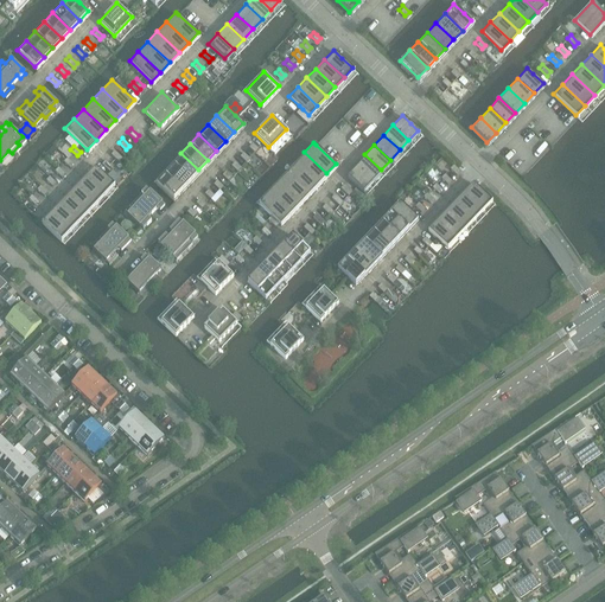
[(120,155),(113,148),(109,152),(116,159),(120,155)]
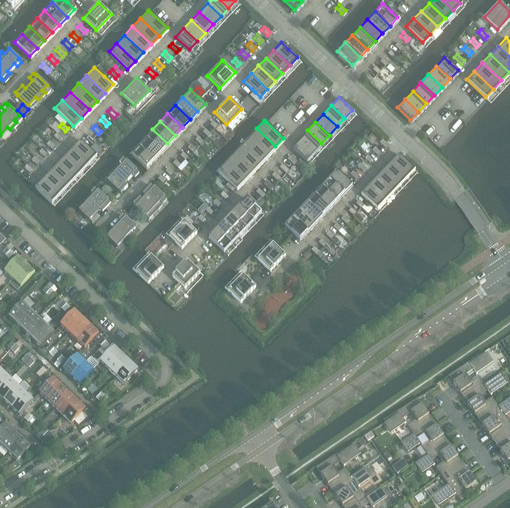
[(275,146),(256,128),(248,137),(267,154),(275,146)]
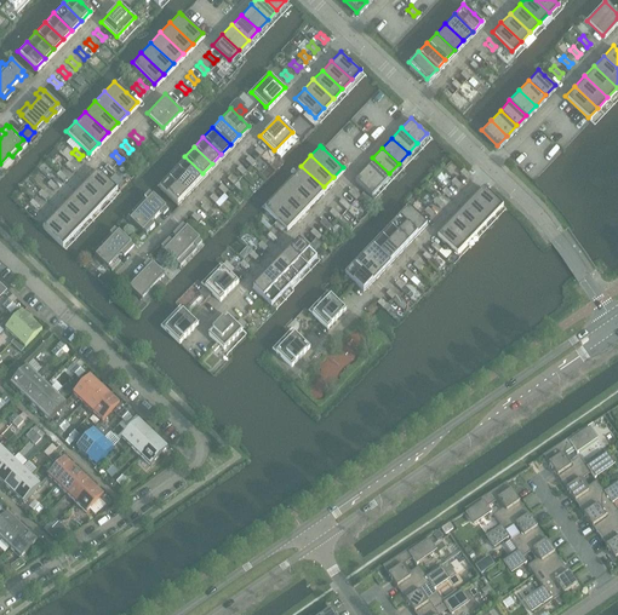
[(202,173),(184,156),(176,166),(194,183),(202,173)]
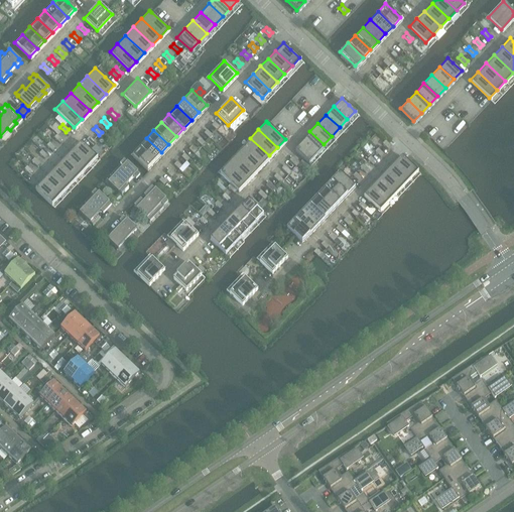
[(324,144),(309,131),(301,140),(315,152),(324,144)]
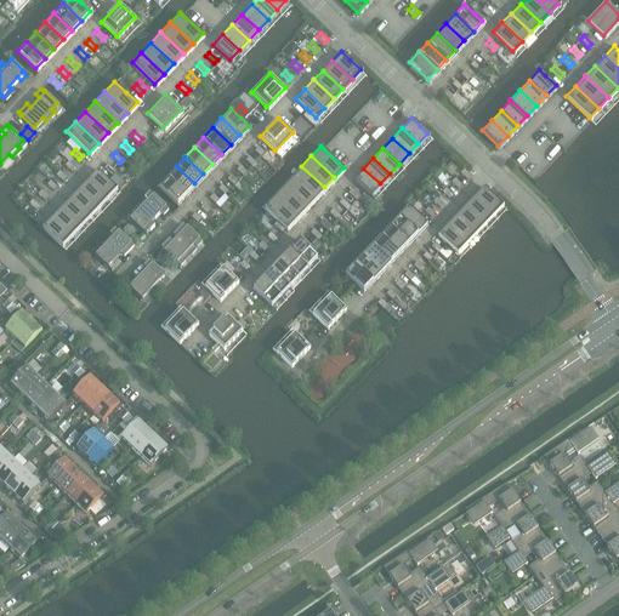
[(73,165),(67,159),(63,163),(69,169),(73,165)]
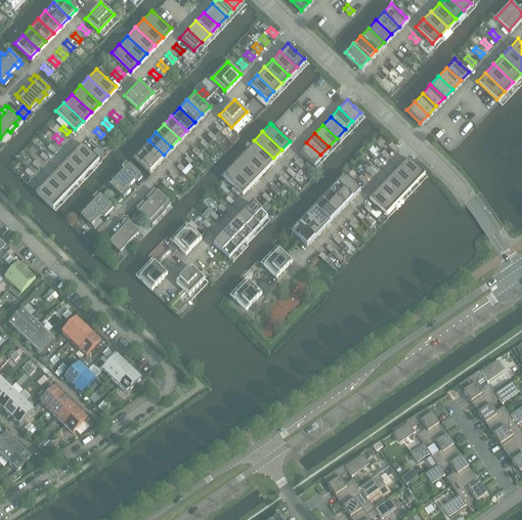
[(96,142),(89,136),(86,139),(93,145),(96,142)]
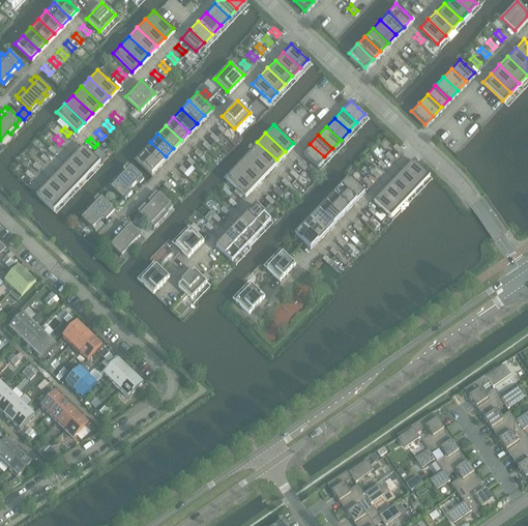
[(166,156),(150,142),(142,149),(157,165),(166,156)]
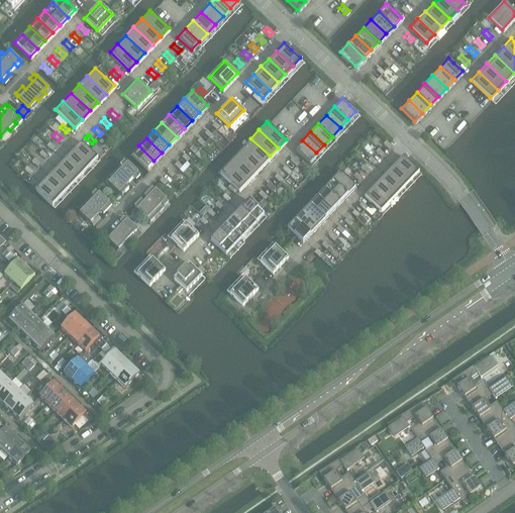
[(270,156),(250,138),(242,146),(262,165),(270,156)]
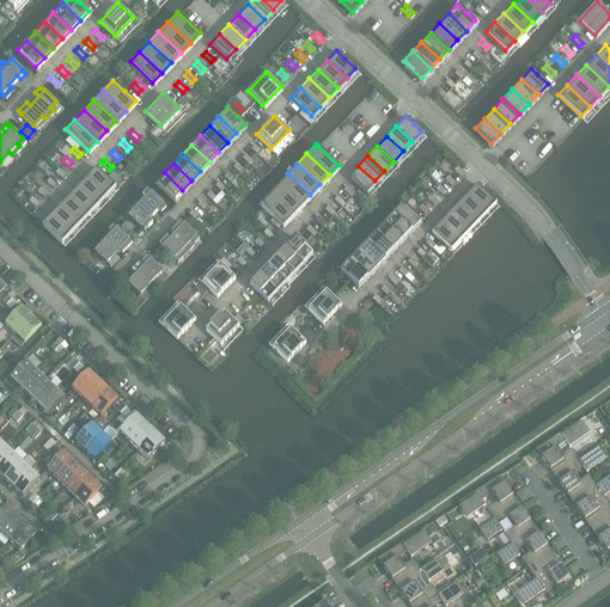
[(462,170),(458,166),(456,164),(452,167),(458,173),(462,170)]
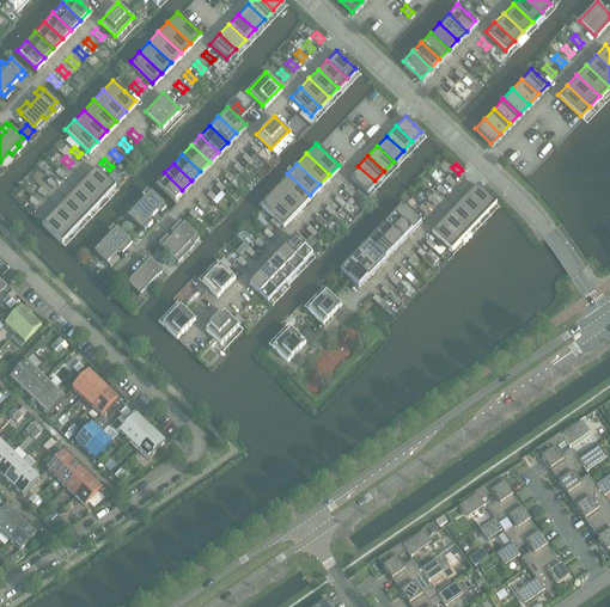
[(114,184),(104,175),(95,165),(85,175),(105,194),(114,184)]
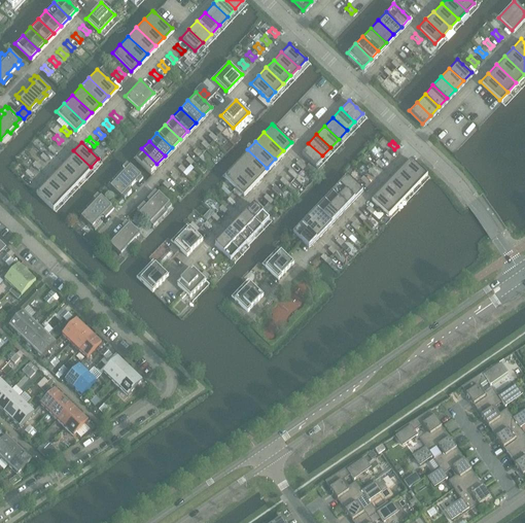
[(55,148),(49,143),(46,146),(51,151),(55,148)]
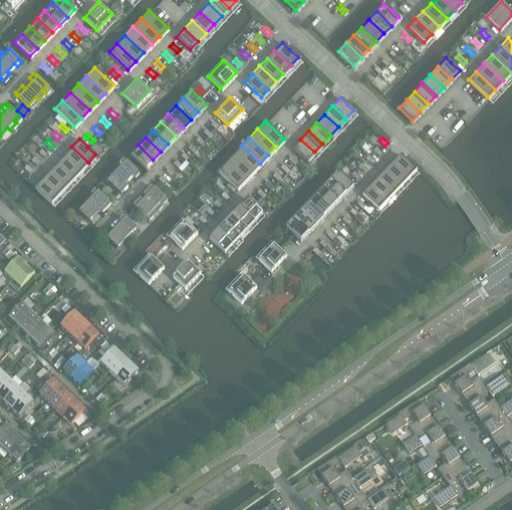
[(314,152),(300,140),(292,148),(306,161),(314,152)]
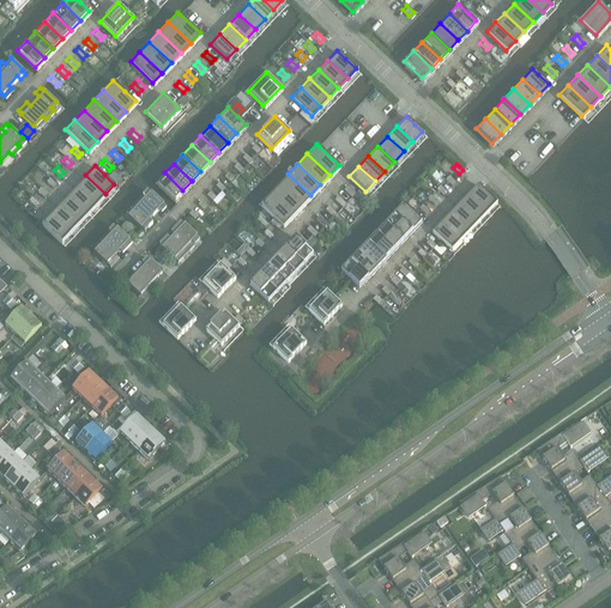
[(182,190),(164,172),(156,182),(174,200),(182,190)]
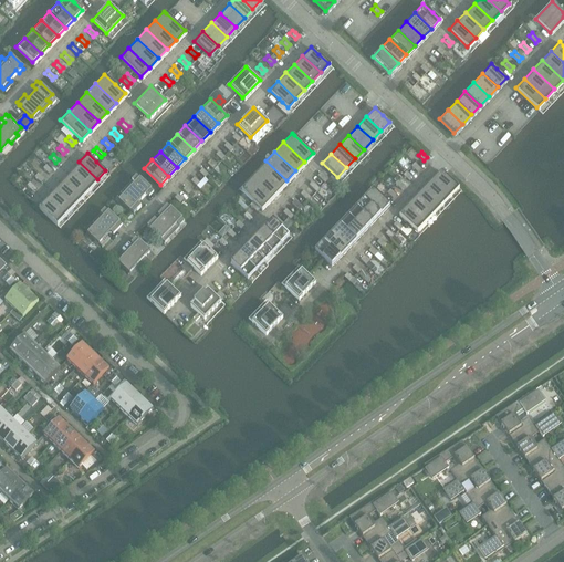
[(286,180),(265,160),(257,169),(278,189),(286,180)]
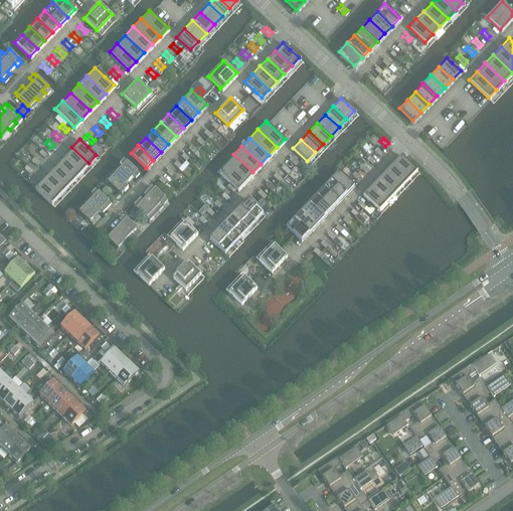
[(380,151),(375,146),(372,149),(377,154),(380,151)]
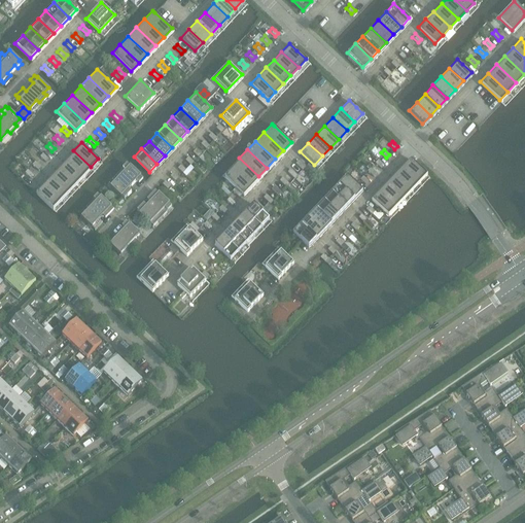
[(46,157),(41,150),(38,154),(43,160),(46,157)]
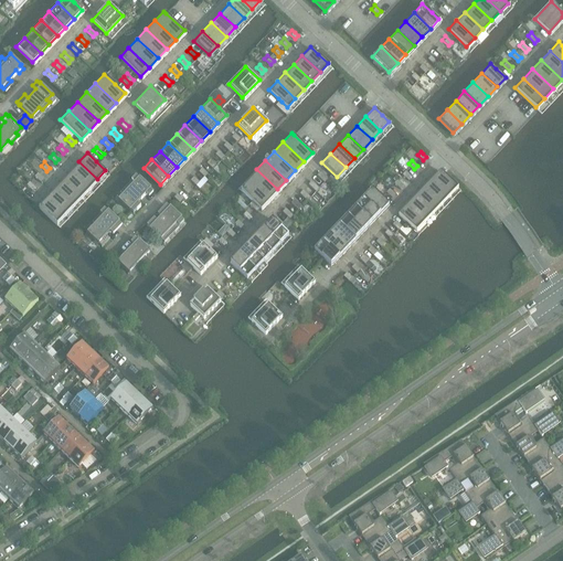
[(97,179),(78,161),(71,170),(88,188),(97,179)]
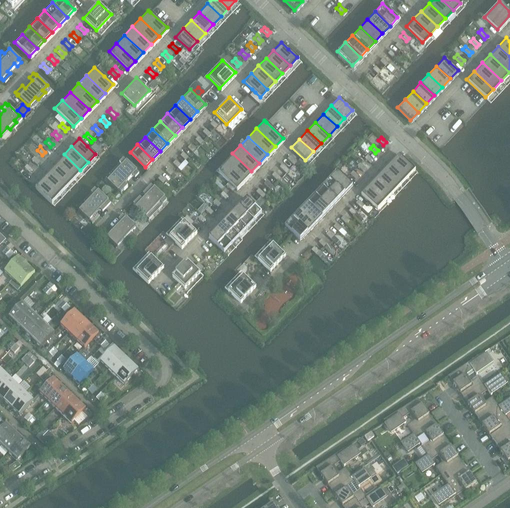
[(413,168),(404,159),(397,152),(389,160),(406,176),(413,168)]
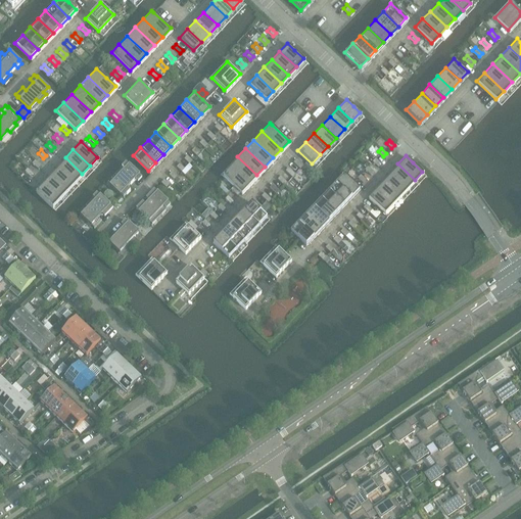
[(256,175),(237,156),(229,166),(248,183),(256,175)]
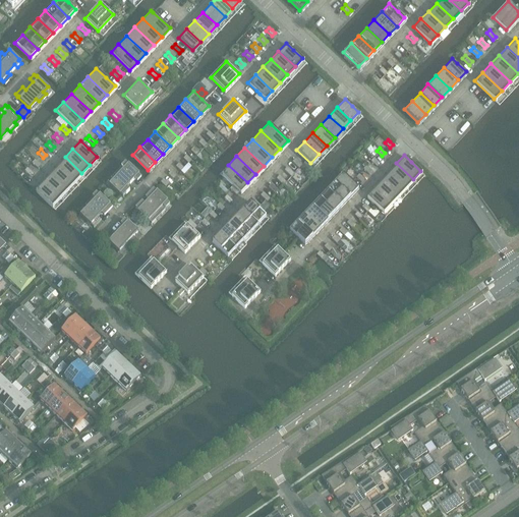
[(300,163),(293,156),(290,159),(297,166),(300,163)]
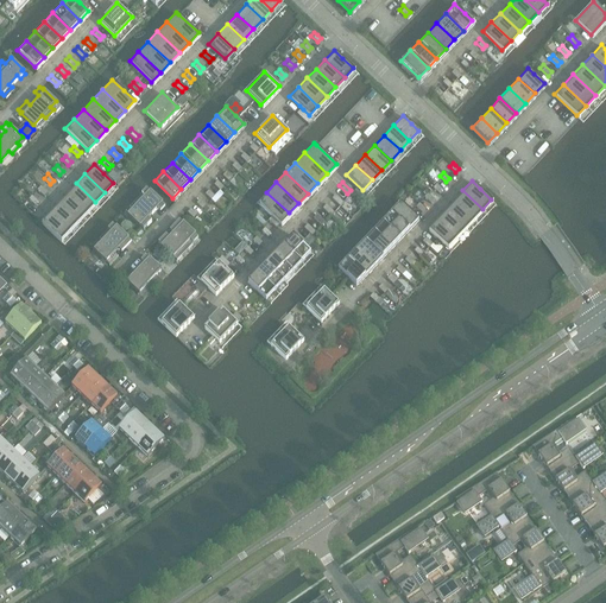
[(441,188),(435,182),(431,185),(437,191),(441,188)]
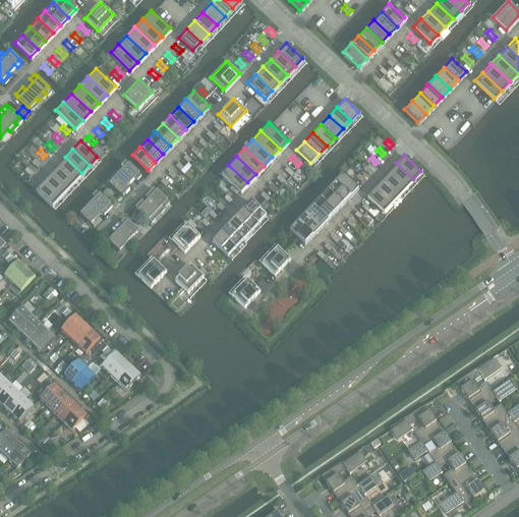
[(39,162),(34,157),(31,160),(36,166),(39,162)]
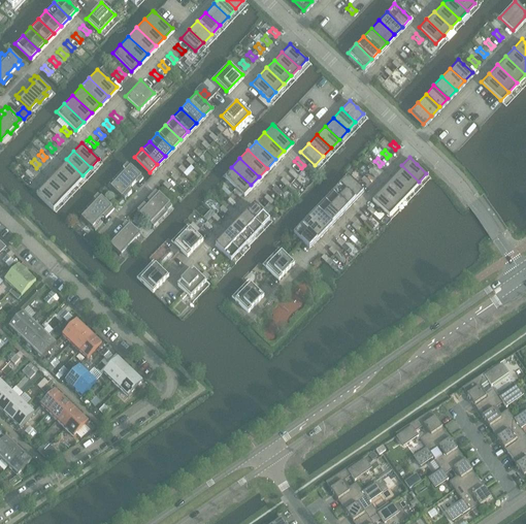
[(83,175),(66,159),(58,167),(75,183),(83,175)]
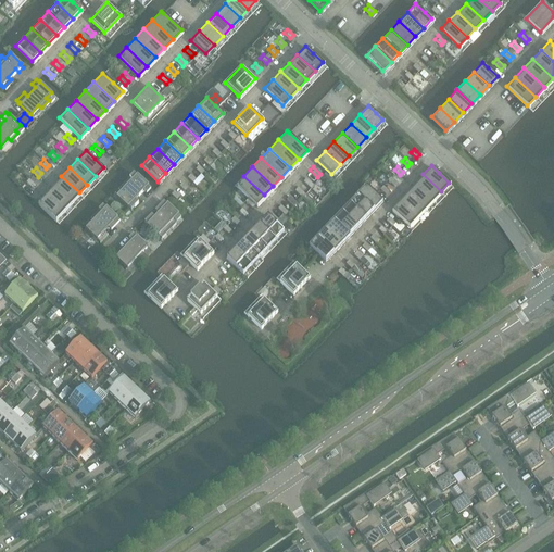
[(134,197),(141,188),(145,191),(149,187),(146,184),(147,184),(136,173),(130,178),(127,175),(120,183),(123,186),(115,193),(114,195),(126,205),(127,204),(129,208),(137,200),(134,197)]
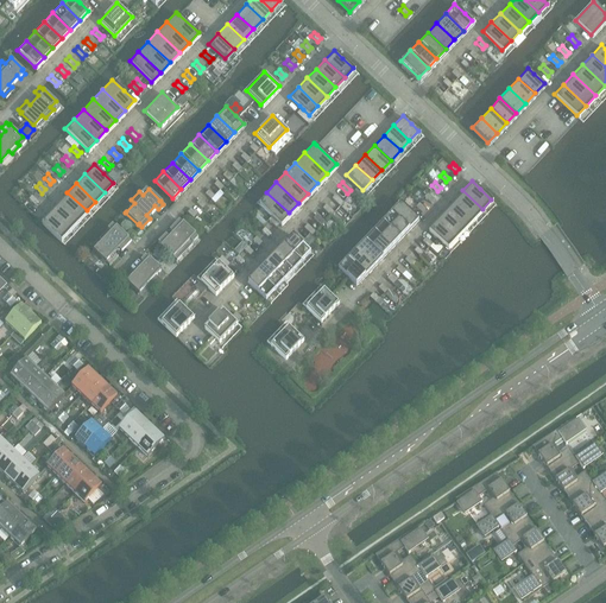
[(433,197),(425,190),(422,194),(429,201),(433,197)]
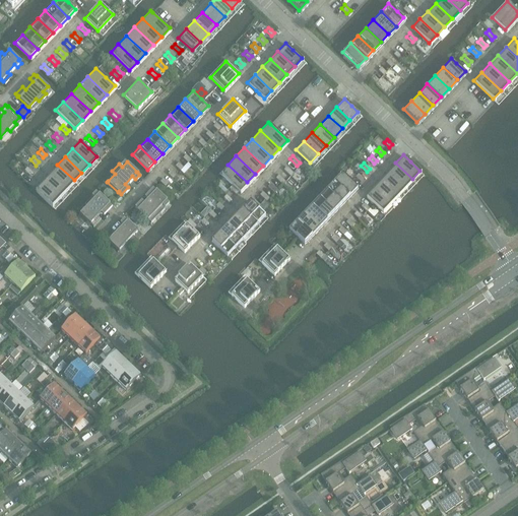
[(412,179),(395,163),(388,171),(404,187),(412,179)]
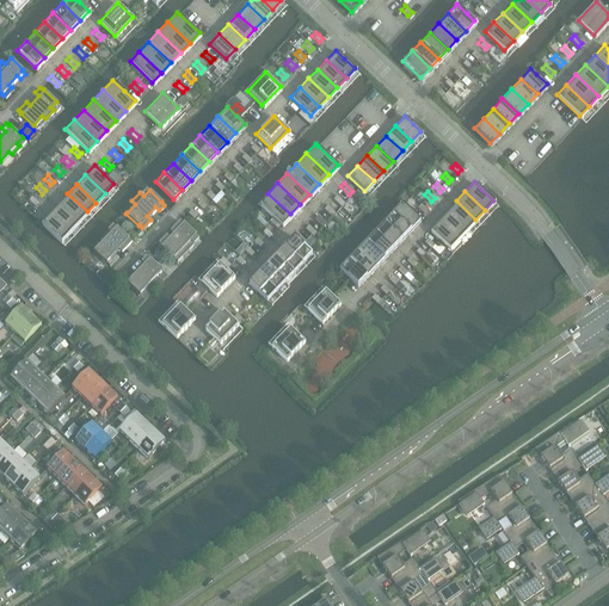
[(37,199),(30,193),(26,197),(34,203),(37,199)]
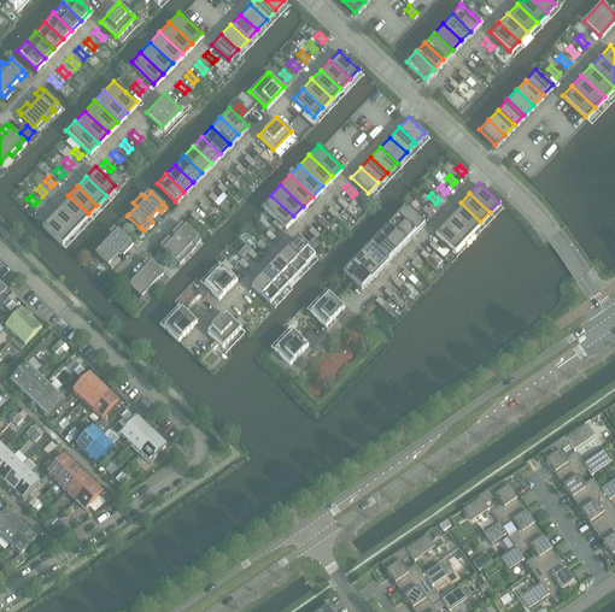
[(88,213),(68,195),(59,205),(78,223),(88,213)]
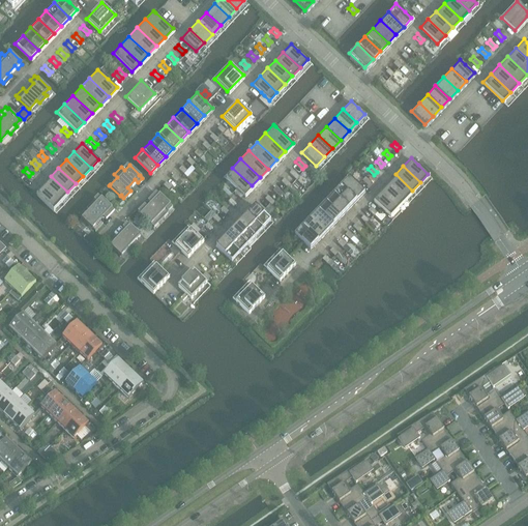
[(252,185),(232,168),(224,176),(235,186),(241,193),(243,195),(252,185)]
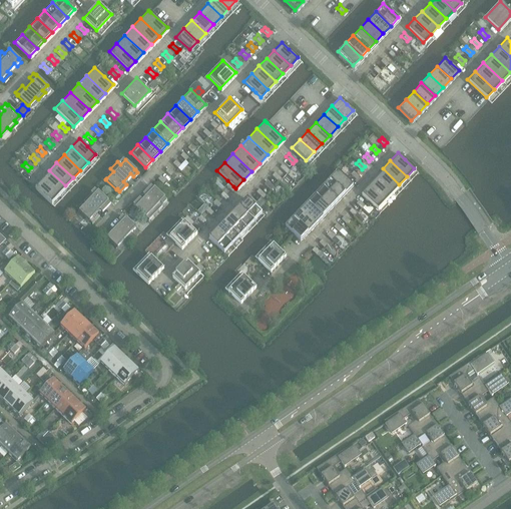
[(288,168),(281,162),(279,165),(285,171),(288,168)]
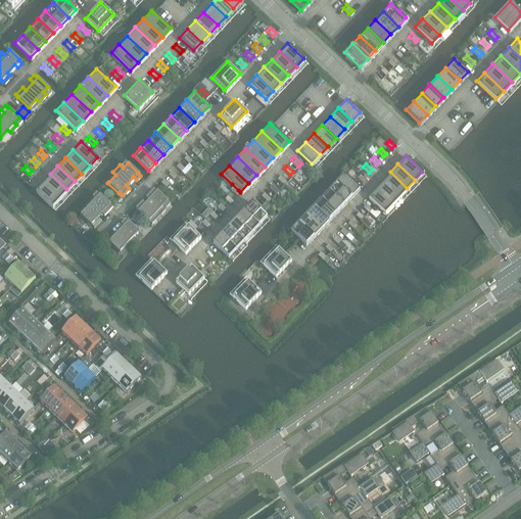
[(359,187),(351,180),(343,172),(335,180),(350,195),(359,187)]
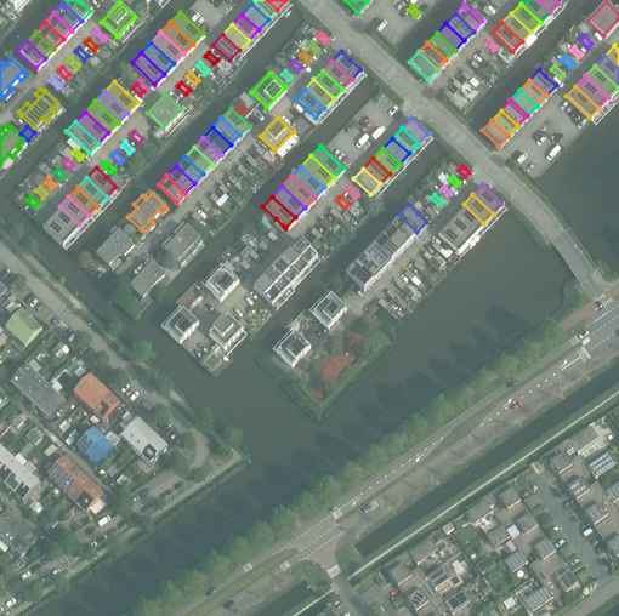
[(483,223),(464,204),(454,214),(475,232),(483,223)]
